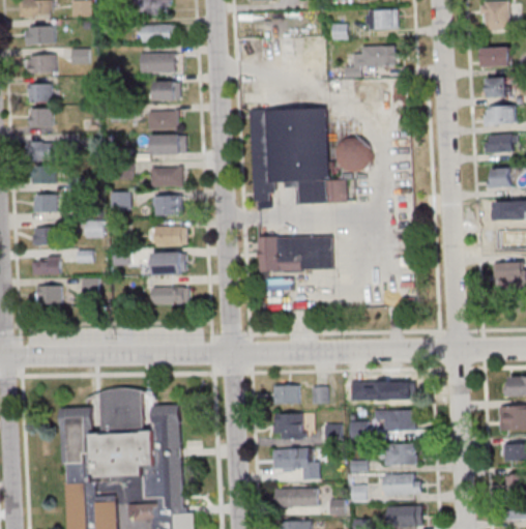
[(18,0),(19,16),(51,16),(51,0),(18,0)]
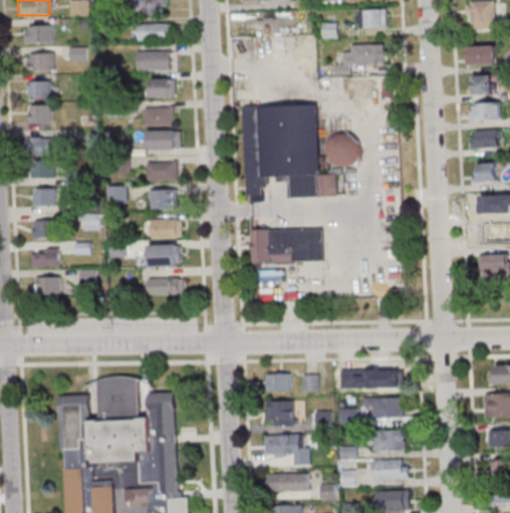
[(86,0),(69,0),(69,16),(87,16),(86,0)]
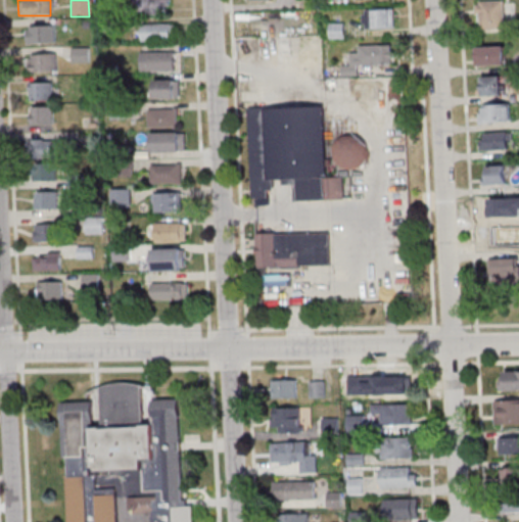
[(167,0),(139,0),(140,13),(168,13),(167,0)]
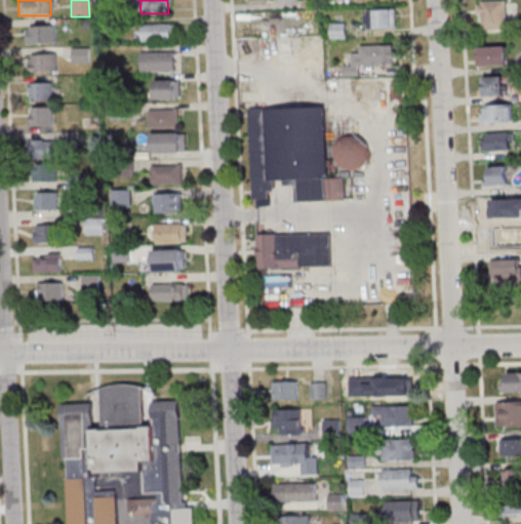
[(504,1),(476,1),(476,30),(504,30),(504,1)]
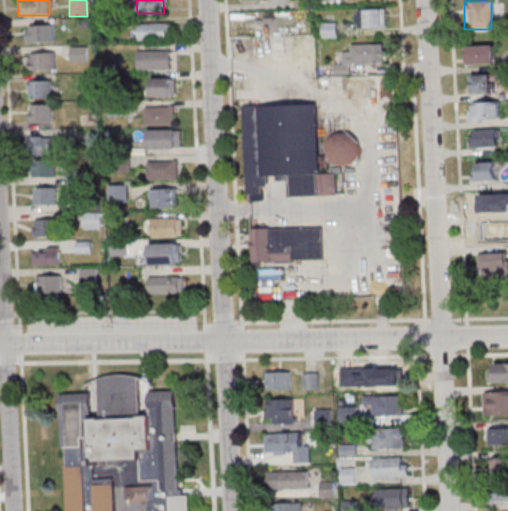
[(384,28),(384,10),(353,10),(353,28),(384,28)]
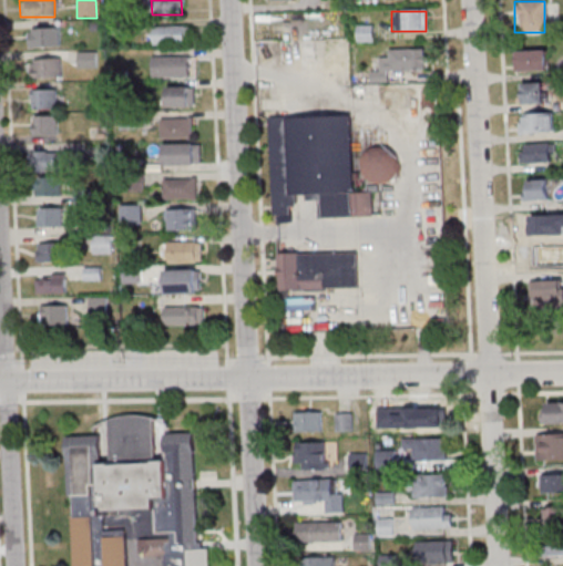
[(152,44),(186,44),(186,27),(152,27),(152,44)]
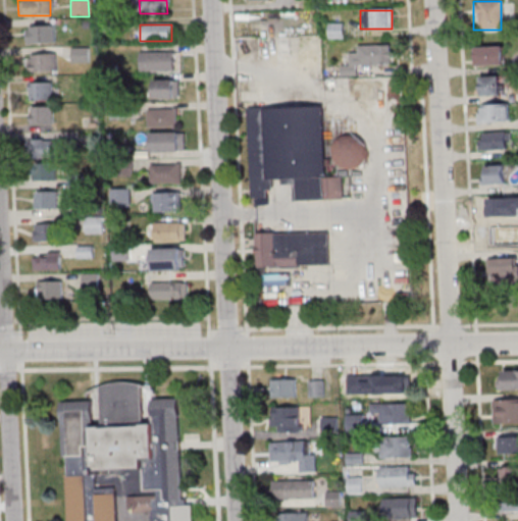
[(327,40),(342,40),(342,24),(327,24),(327,40)]
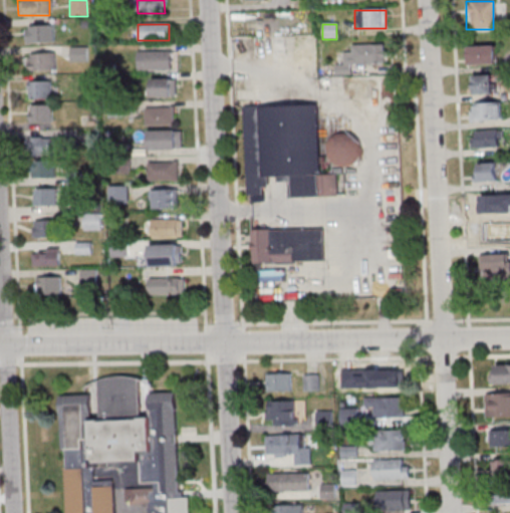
[(52,43),(52,26),(25,26),(25,43),(52,43)]
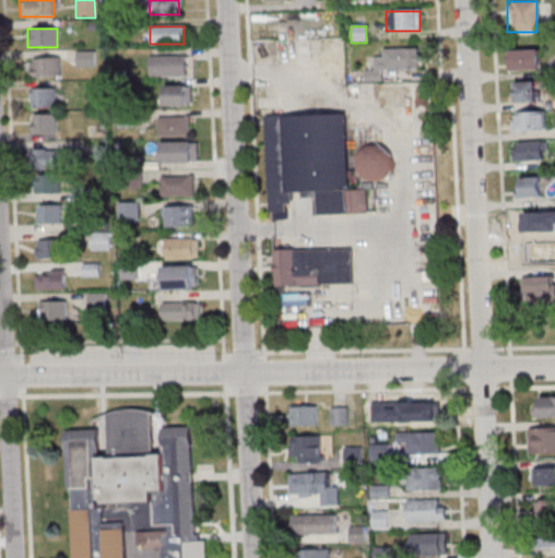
[(380,71),(420,70),(418,49),(375,50),(375,71),(364,71),(364,82),(380,81),(380,71)]
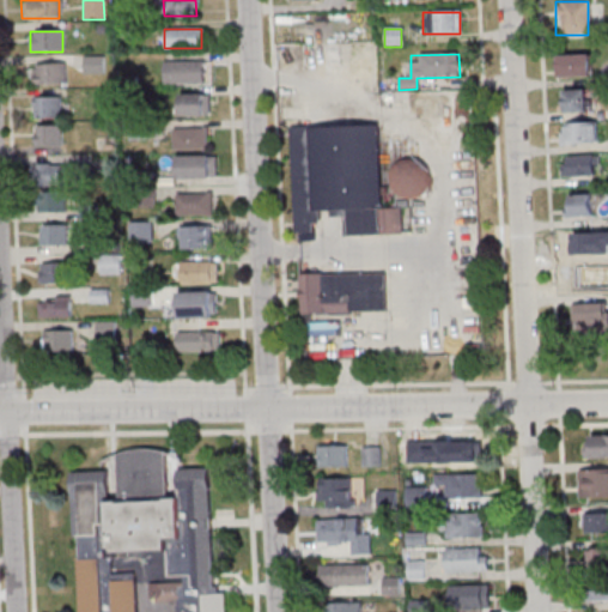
[(589,77),(588,55),(555,55),(555,78),(589,77)]
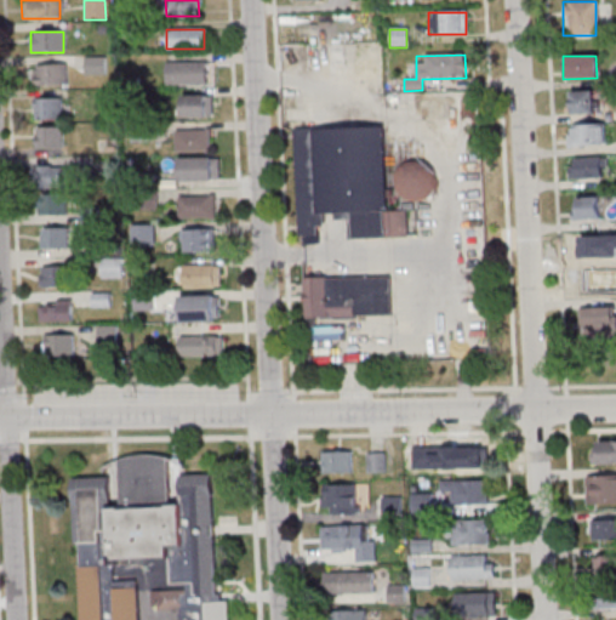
[(83,75),(103,75),(103,58),(83,58),(83,75)]
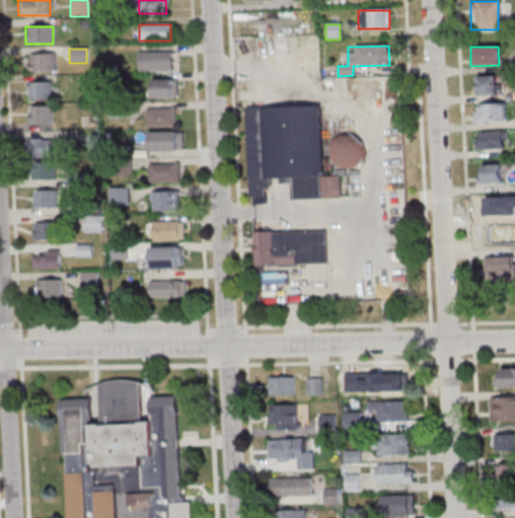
[(171,52),(137,52),(137,71),(171,71),(171,52)]
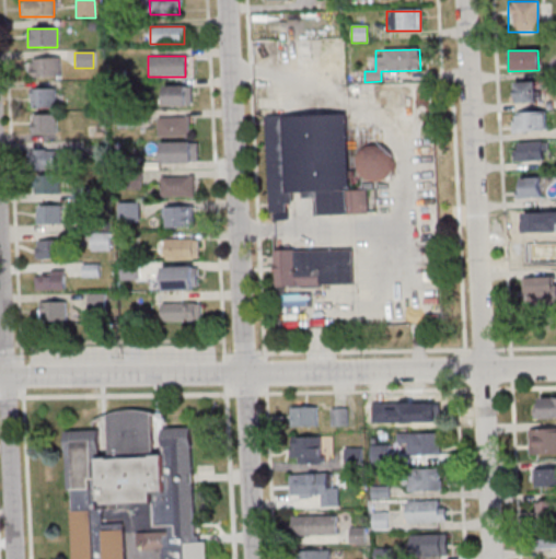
[(30,77),(58,77),(58,58),(30,58),(30,77)]
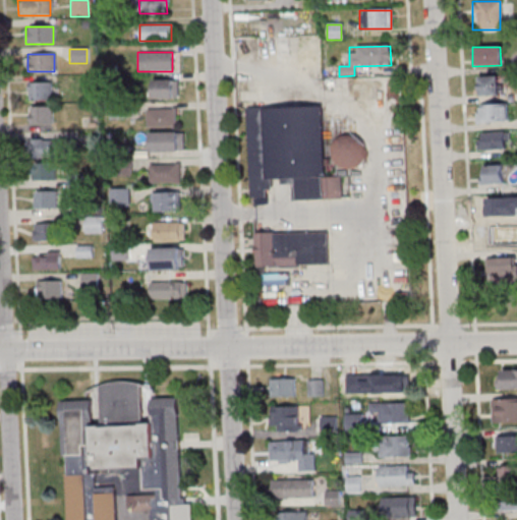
[(497,96),(497,76),(477,76),(477,96),(497,96)]
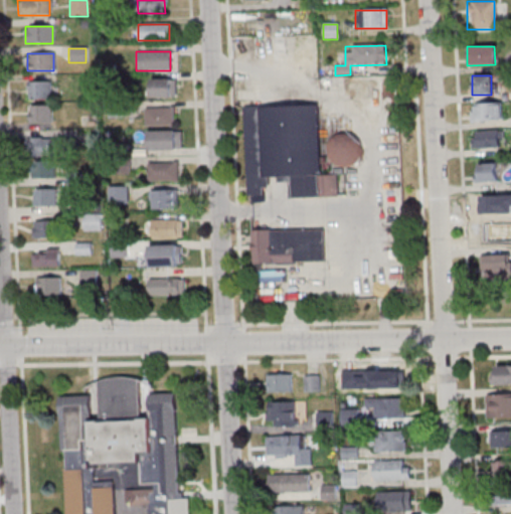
[(174,98),(174,78),(150,78),(150,98),(174,98)]
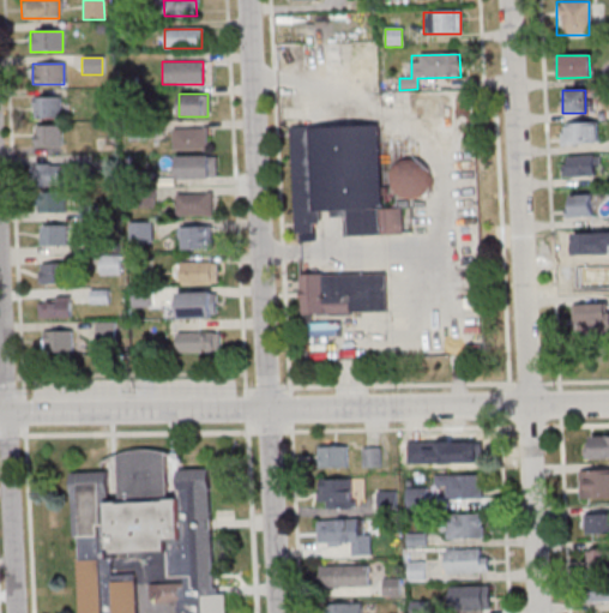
[(59,96),(32,96),(32,119),(59,119),(59,96)]
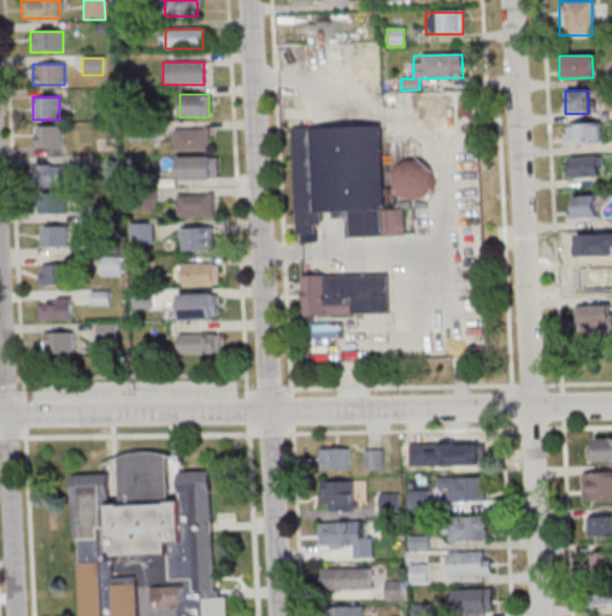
[(562,146),(595,146),(595,124),(562,124),(562,146)]
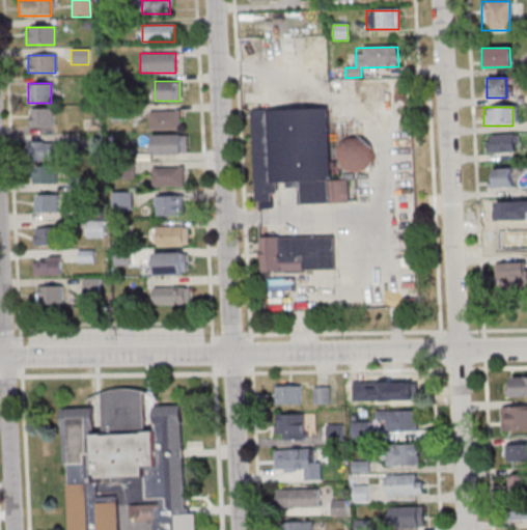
[(28,128),(51,128),(51,109),(28,109),(28,128)]
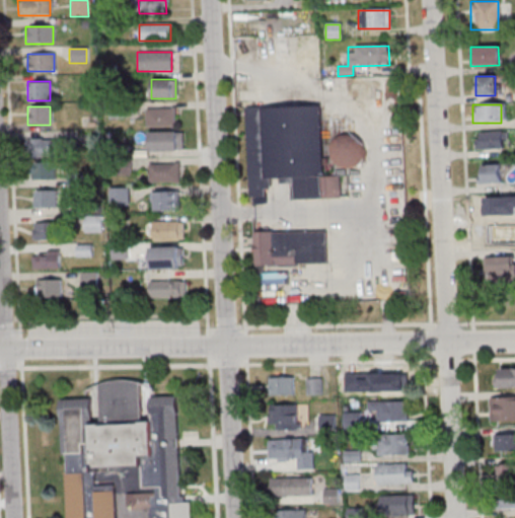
[(244,107),(262,106),(262,108),(317,106),(320,177),(338,176),(339,197),(296,199),(295,176),(268,177),(269,189),(263,189),(263,196),(248,197),(244,107)]
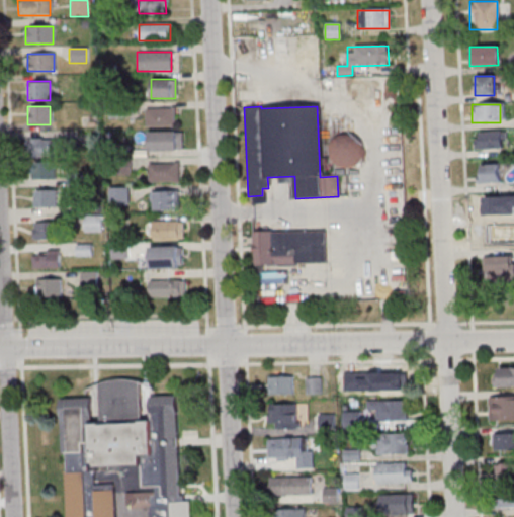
[(174,126),(174,108),(145,108),(145,126),(174,126)]
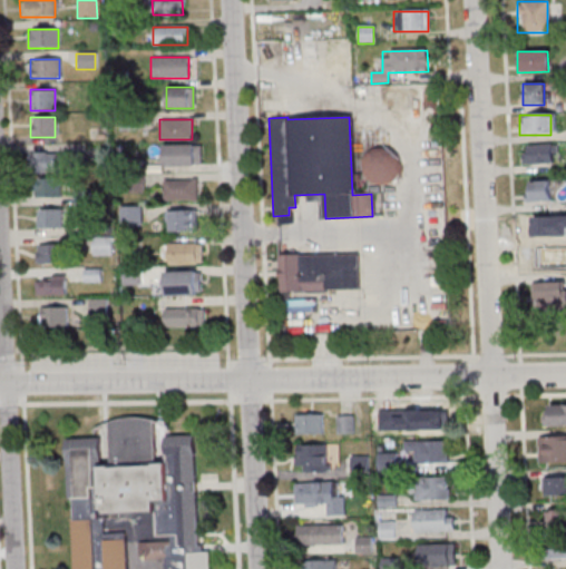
[(198,145),(162,145),(162,166),(198,166),(198,145)]
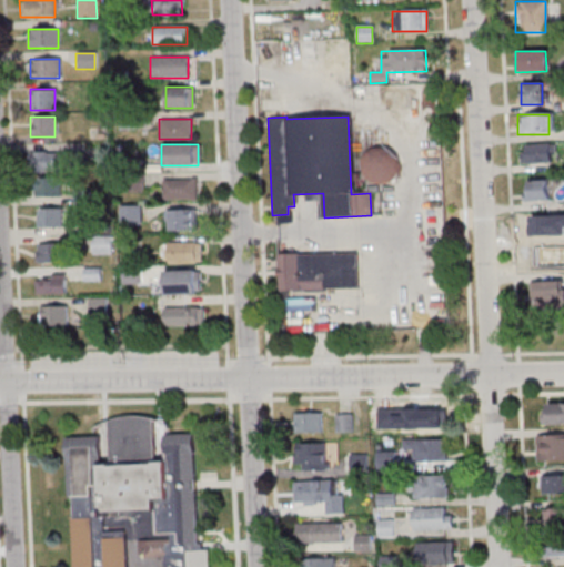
[(549,144),(523,144),(523,168),(549,168),(549,144)]
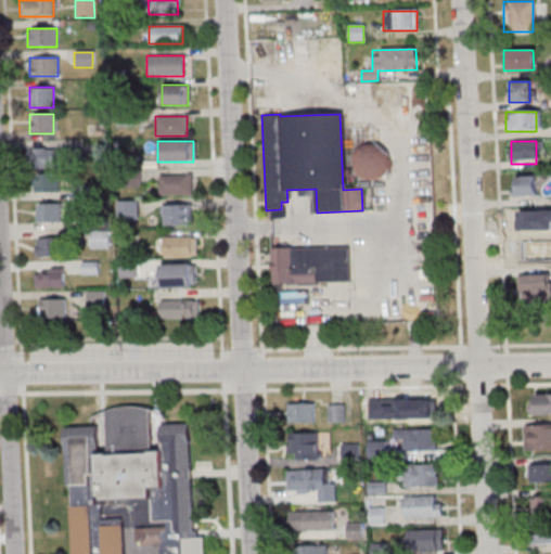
[(356,147),(361,144),(367,142),(373,143),(379,145),(383,150),(385,155),(386,162),(385,167),(383,172),(379,177),(373,179),(367,180),(360,178),(356,175),(351,170),(349,164),(349,158),(351,152),(356,147)]
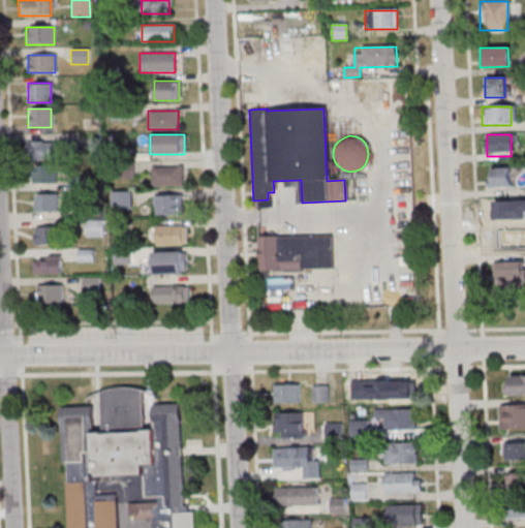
[(59,159),(59,143),(31,143),(31,159),(59,159)]
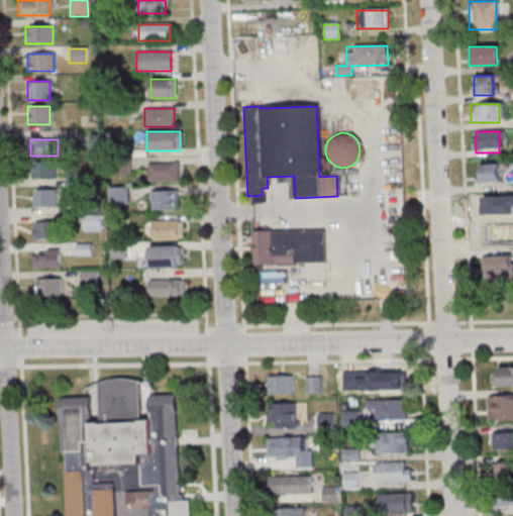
[(54,163),(31,163),(31,180),(54,180),(54,163)]
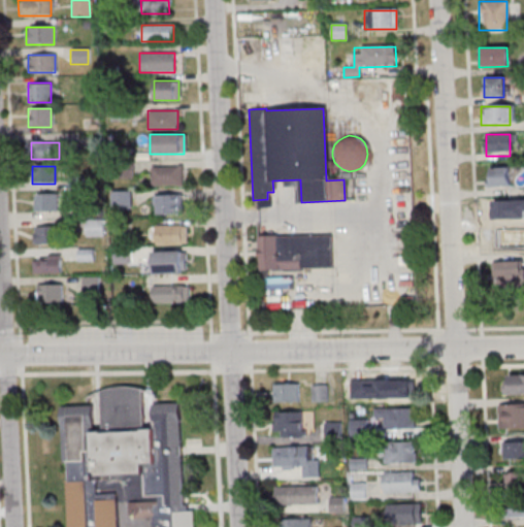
[(509,188),(509,166),(487,166),(487,188),(509,188)]
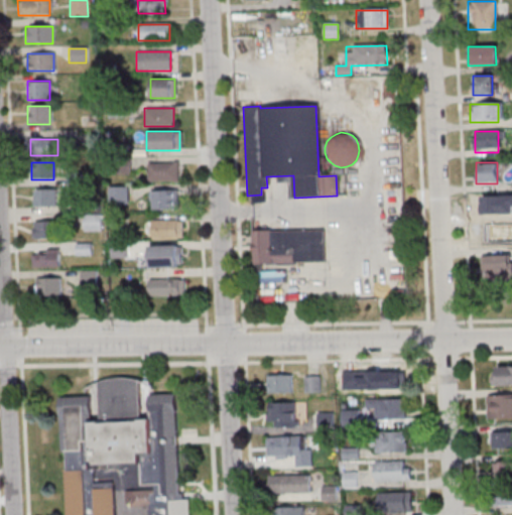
[(176,163),(146,163),(146,181),(176,181),(176,163)]
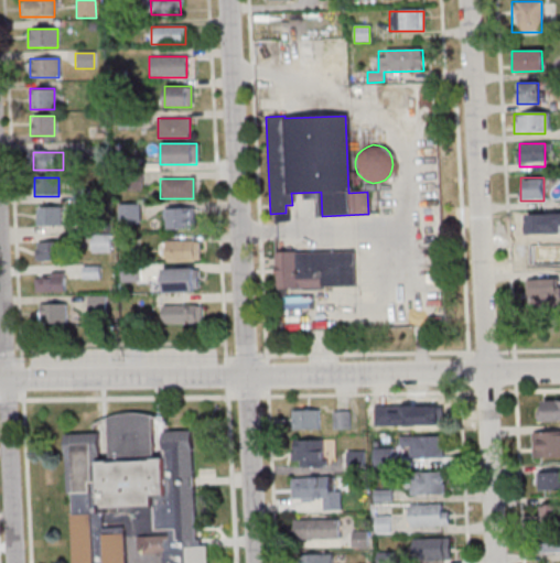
[(138,205),(120,205),(120,224),(138,224),(138,205)]
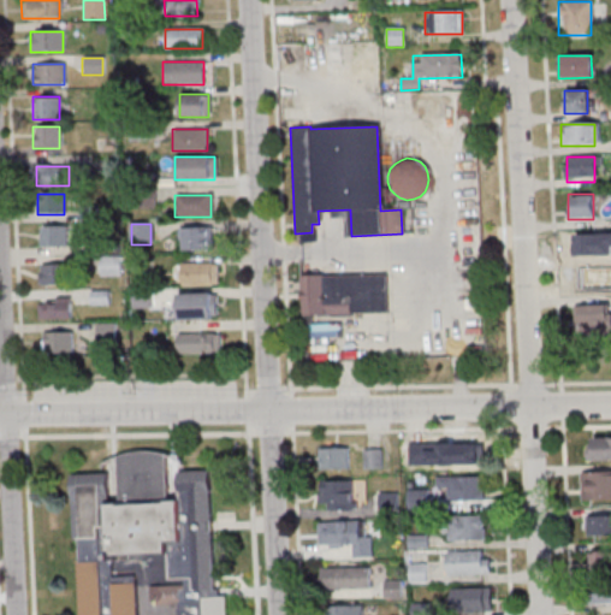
[(39,247),(65,247),(65,226),(39,226),(39,247)]
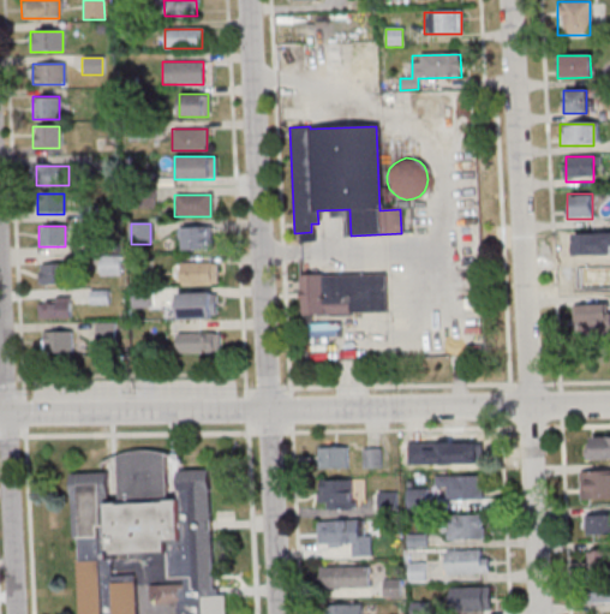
[(178,227),(178,250),(210,250),(210,227),(178,227)]
